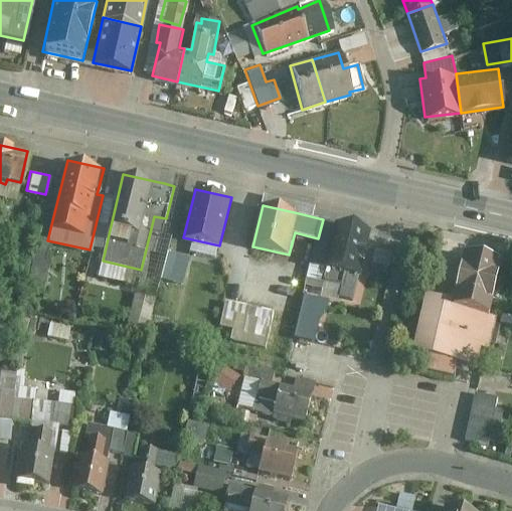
[(355,297),(372,230),(323,219),(318,238),(307,285),(355,297)]
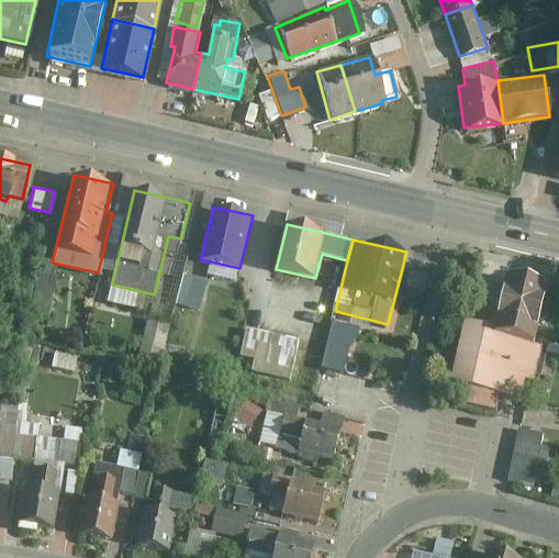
[(520,399),(545,285),(504,275),(493,326),(462,321),(449,381),(467,386),(465,403),(491,409),(495,393),(520,399)]
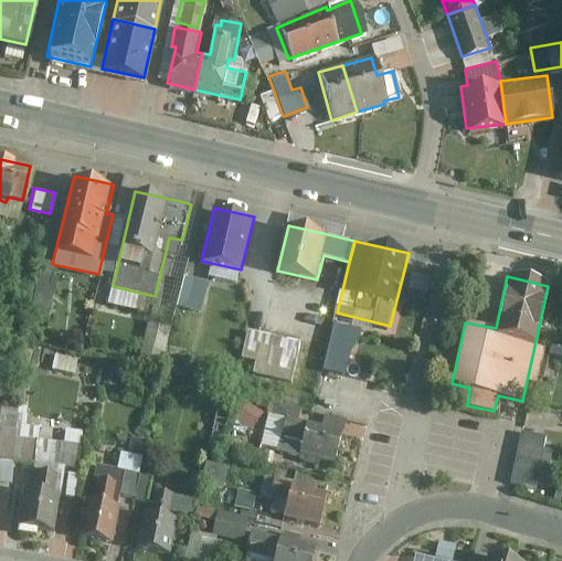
[(207,283),(184,277),(179,305),(200,309),(207,283)]
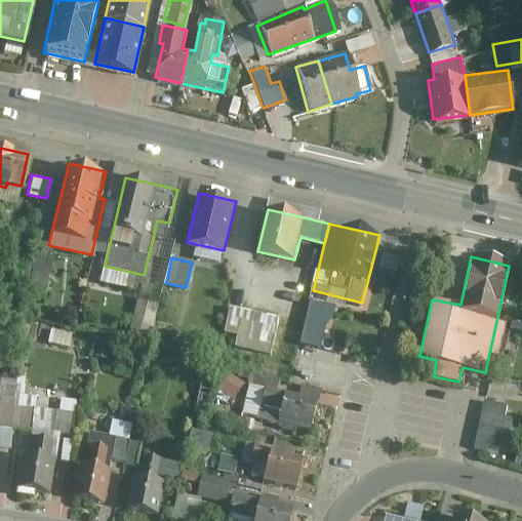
[(43,297),(51,269),(35,265),(27,293),(43,297)]
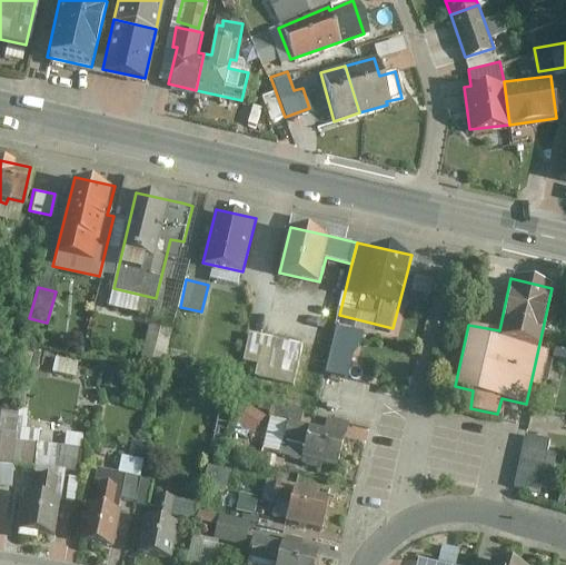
[(161,370),(171,325),(148,320),(139,366),(161,370)]
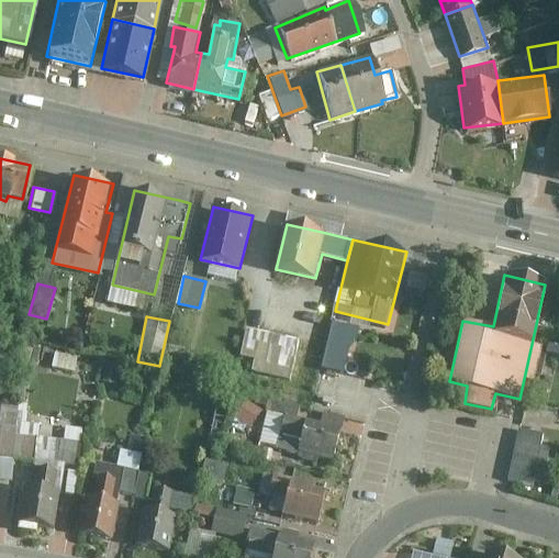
[(351,327),(331,321),(319,364),(339,369),(351,327)]
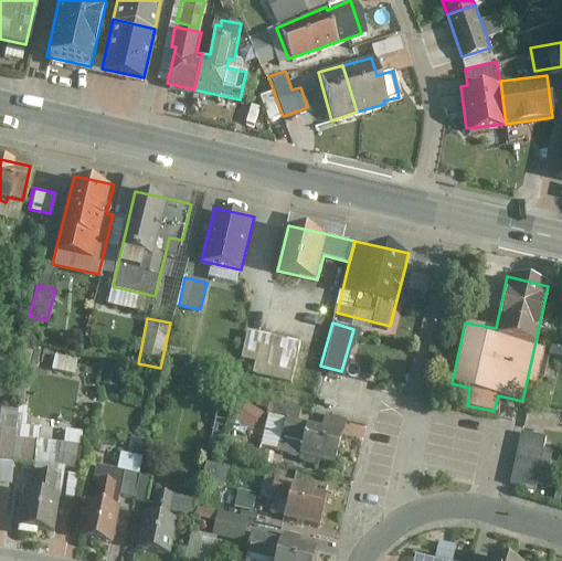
[(300,341),(246,326),(236,362),(290,378),(300,341)]
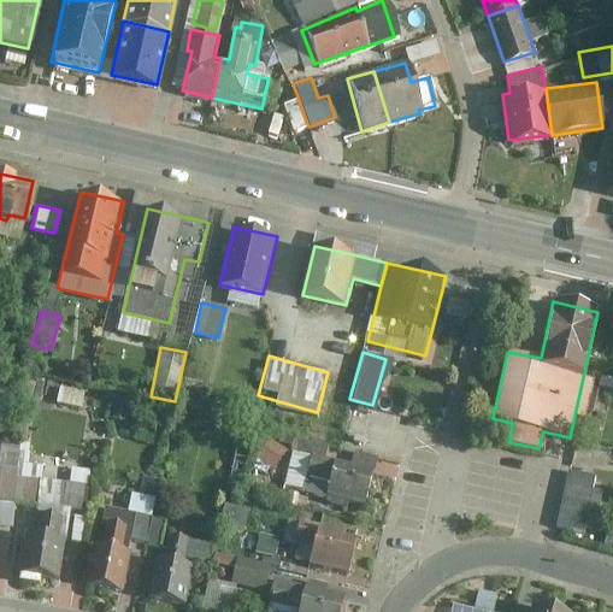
[(283,446),(270,436),(257,453),(270,464),(283,446)]
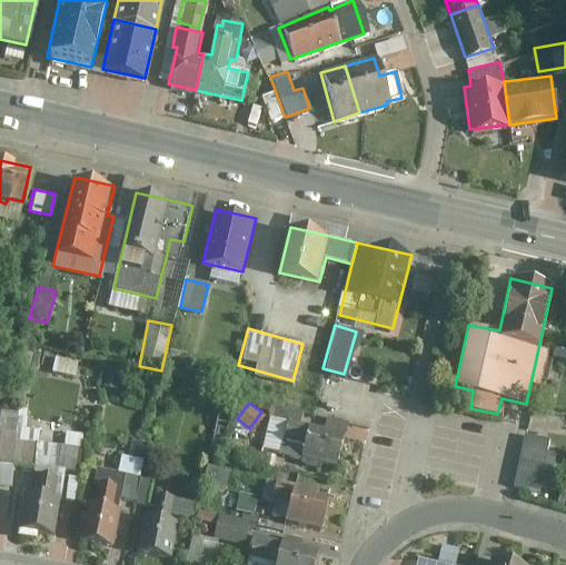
[(344,435),(288,420),(280,452),(336,465),(344,435)]
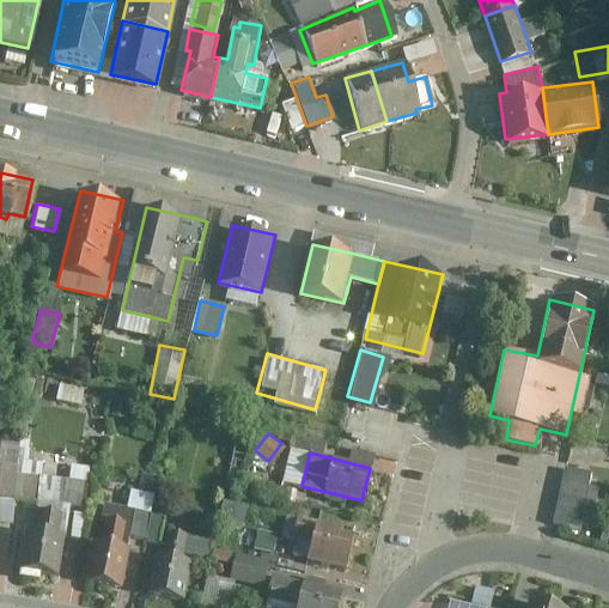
[(588,473),(564,467),(552,521),(577,526),(588,473)]
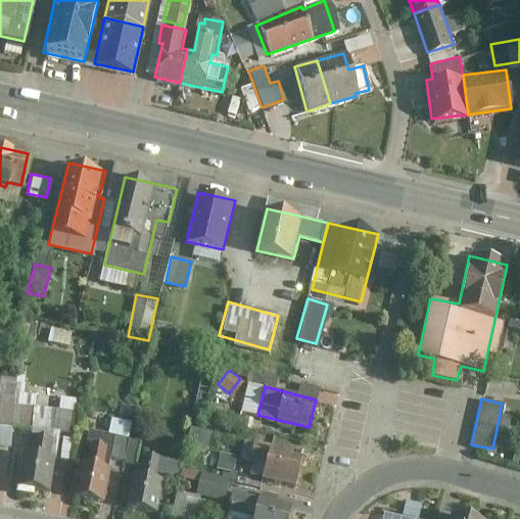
[(0,423),(12,425),(14,403),(0,402),(0,423)]
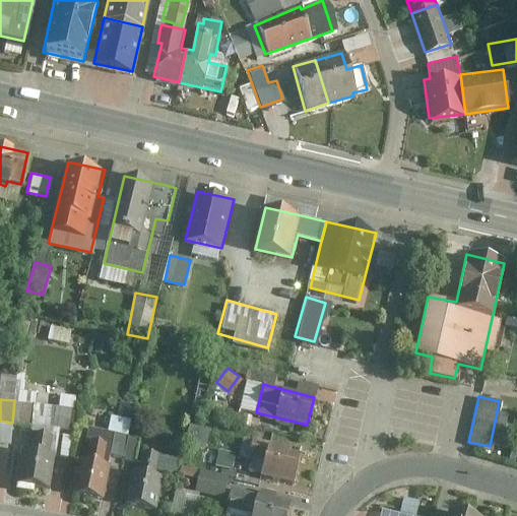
[(34,402),(14,400),(12,423),(31,424),(34,402)]
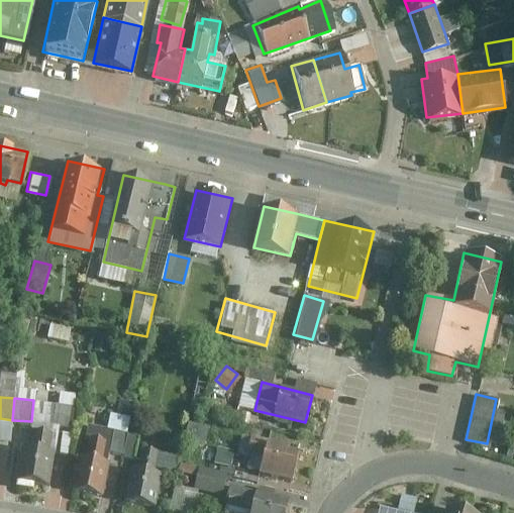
[(208,424),(188,419),(183,440),(204,444),(208,424)]
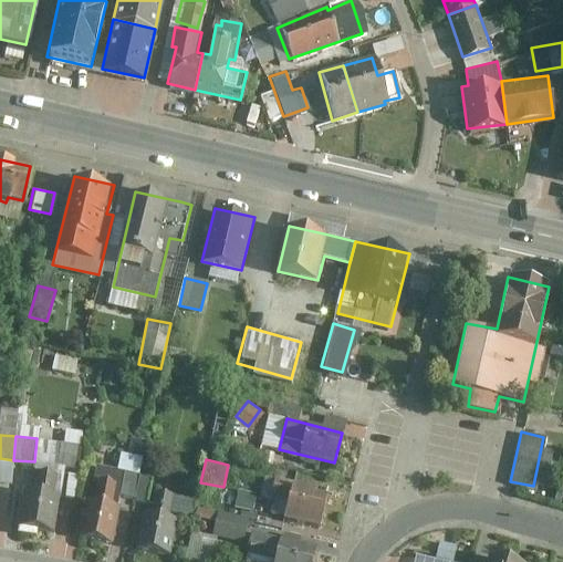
[(86,499),(79,537),(111,542),(117,506),(120,495),(124,469),(96,464),(92,480),(96,481),(93,500),(86,499)]
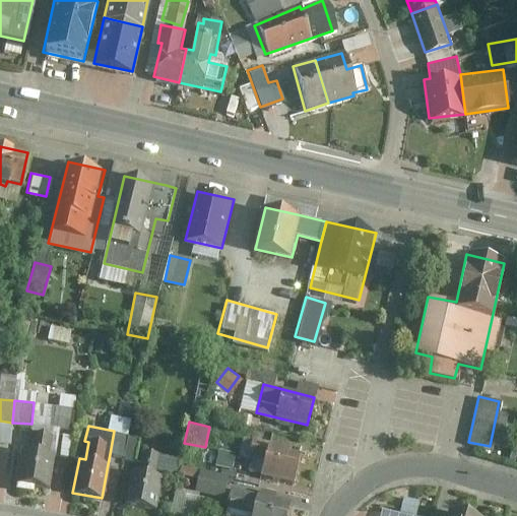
[(124,457),(128,434),(114,431),(110,454),(124,457)]
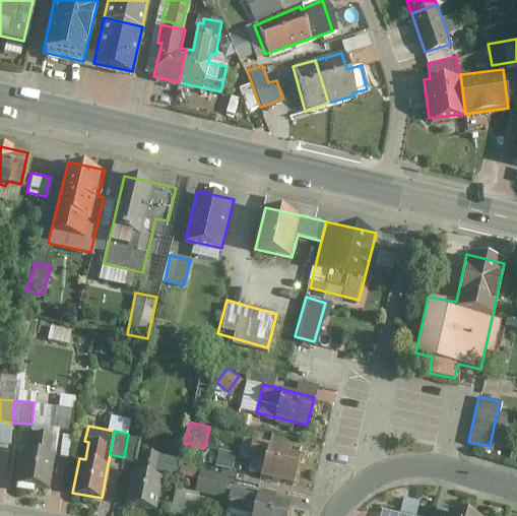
[(21,450),(15,482),(47,488),(53,455),(49,455),(52,435),(35,432),(31,452),(21,450)]
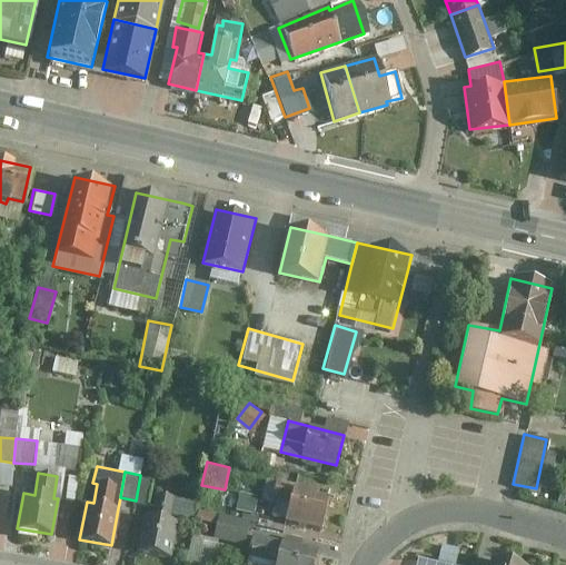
[(154,478),(140,475),(136,501),(149,503),(154,478)]
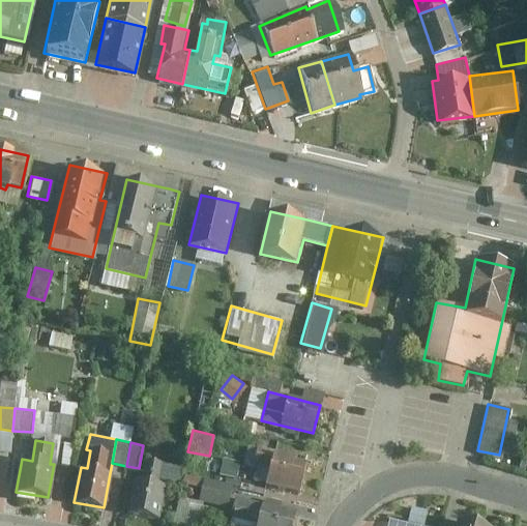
[(270,468),(266,484),(299,492),(306,463),(274,456),(275,450),(257,446),(252,464),(270,468)]
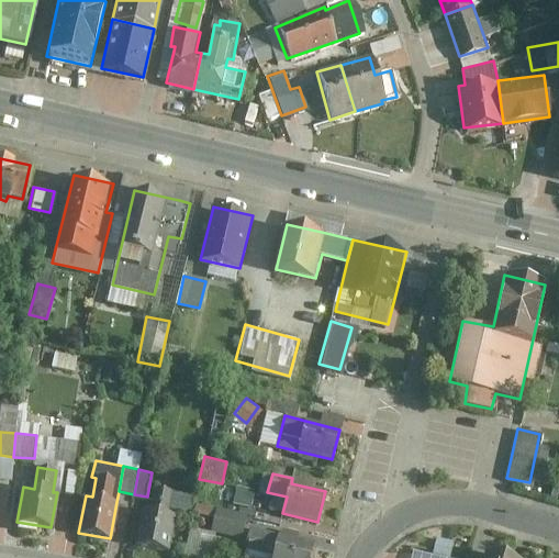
[(151,511),(142,510),(135,544),(169,550),(176,515),(168,514),(171,491),(155,488),(151,511)]
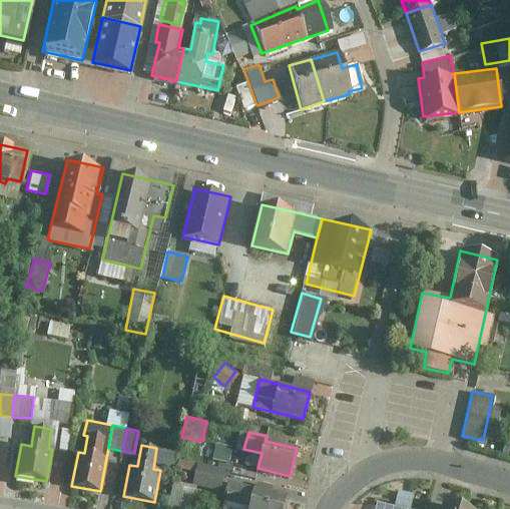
[(224,471),(198,464),(193,484),(219,491),(224,471)]
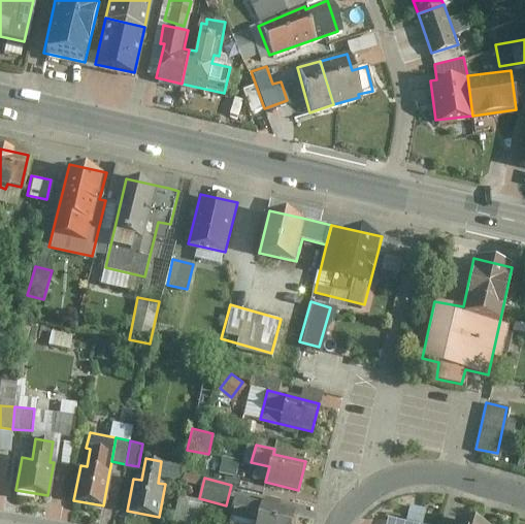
[(292,523),(296,510),(236,495),(229,523),(292,523)]
